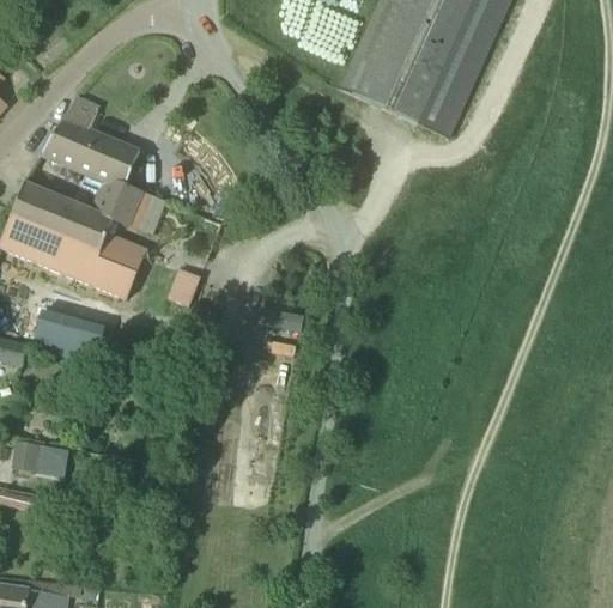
[(378,0),(339,89),(401,116),(448,138),(509,0),(378,0)]
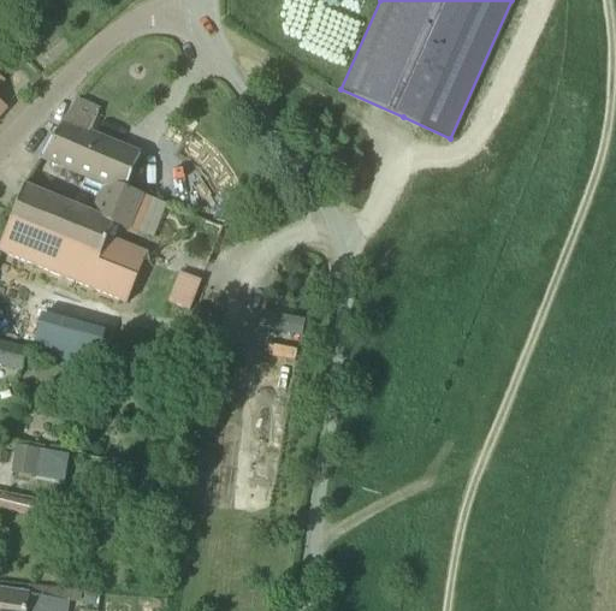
[(141,193),(126,187),(140,154),(138,154),(138,153),(92,132),(90,132),(63,120),(43,153),(46,154),(49,156),(63,161),(102,178),(92,207),(25,181),(0,244),(0,250),(126,301),(132,286),(144,251),(106,236),(112,220),(128,226),(141,193)]
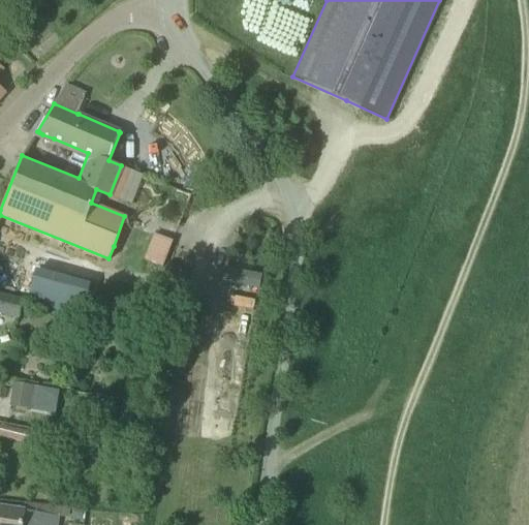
[(173,239),(155,233),(145,257),(162,264),(173,239)]
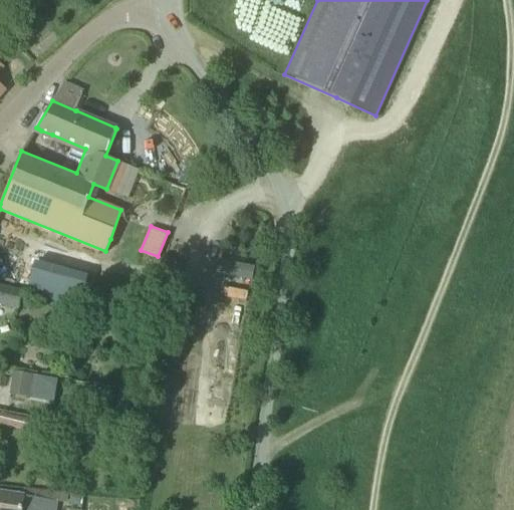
[(35,255),(26,289),(80,304),(88,269),(35,255)]
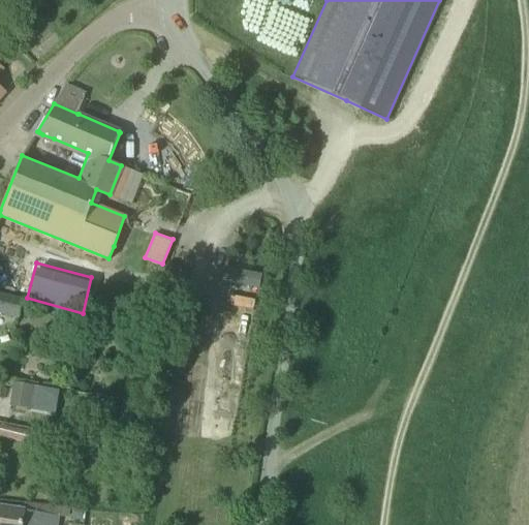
[(24,298),(0,290),(0,311),(19,316),(20,313),(24,298)]
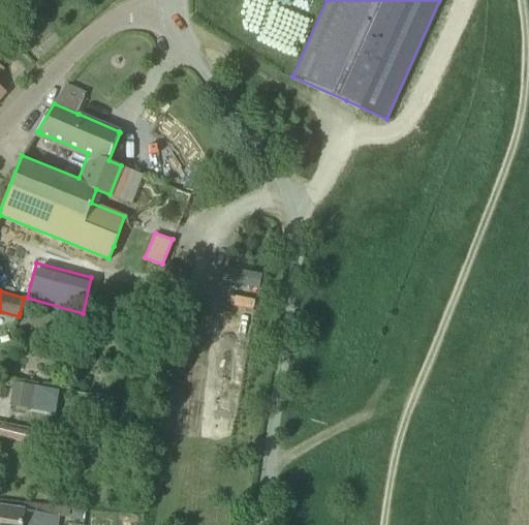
[(35,383),(13,380),(10,403),(30,406),(35,383)]
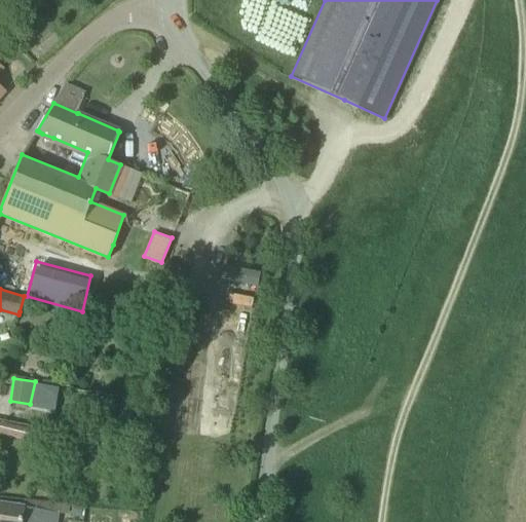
[(59,385),(35,381),(30,404),(30,406),(54,410),(59,385)]
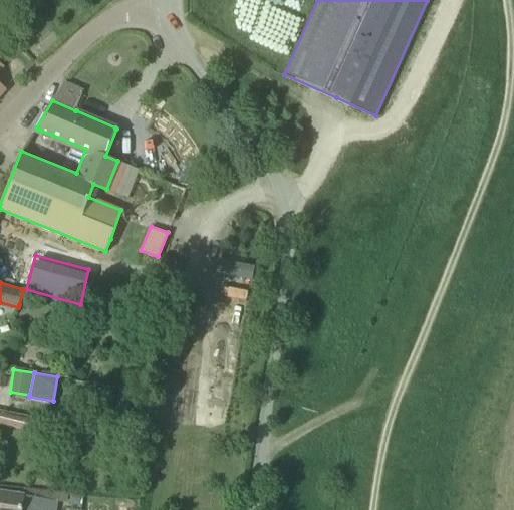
[(0,410),(0,422),(32,429),(34,418),(0,410)]
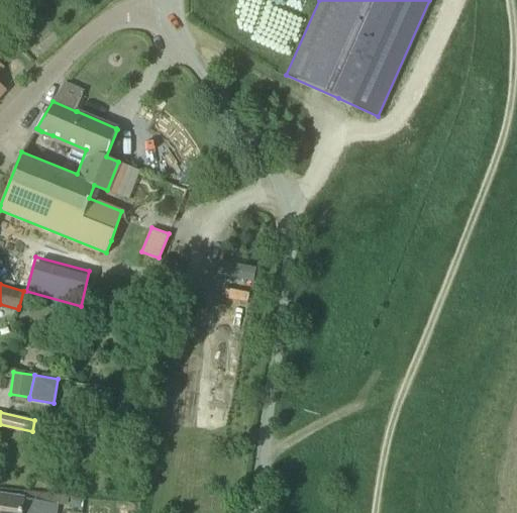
[(0,512),(57,512),(59,502),(25,496),(25,495),(0,490),(0,512)]
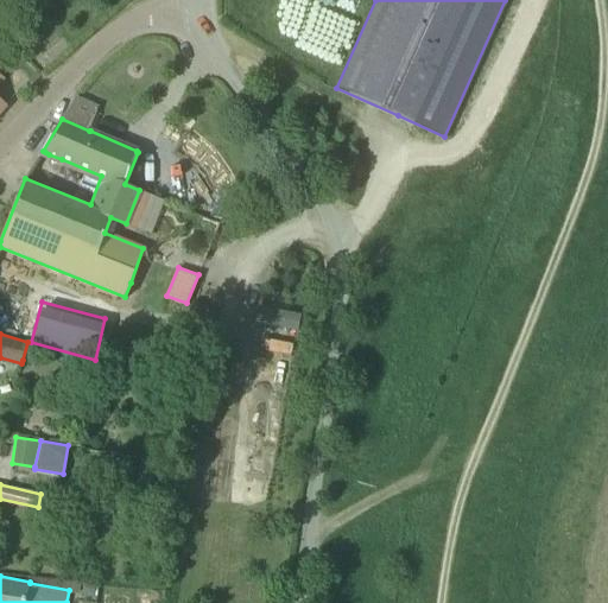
[(84,582),(82,595),(96,596),(97,583),(84,582)]
